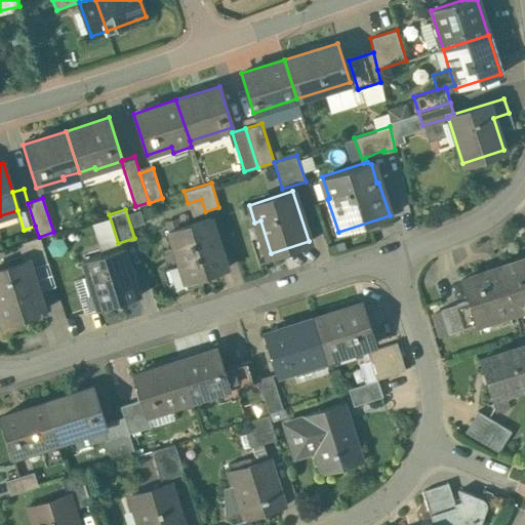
[(209,217),(168,230),(185,281),(226,268),(209,217)]
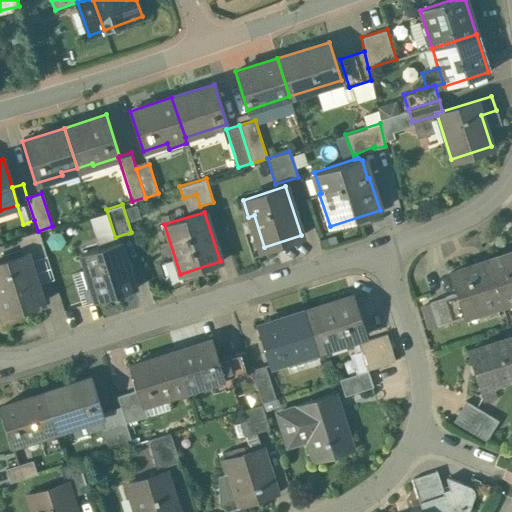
[(38,231),(17,238),(22,254),(26,253),(29,261),(46,256),(38,231)]
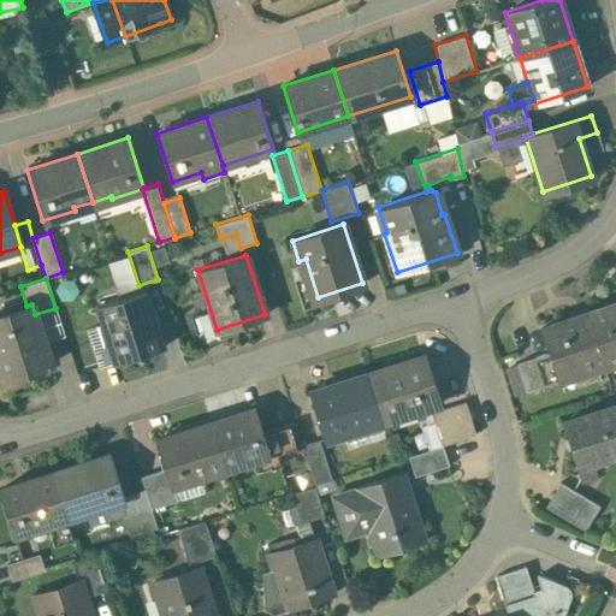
[(144,290),(96,304),(102,324),(105,324),(116,360),(114,361),(114,362),(163,348),(144,290)]
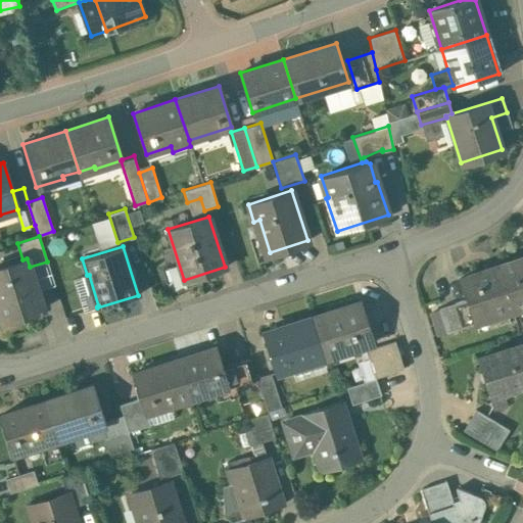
[(522,257),(497,266),(512,308),(522,304),(522,257)]
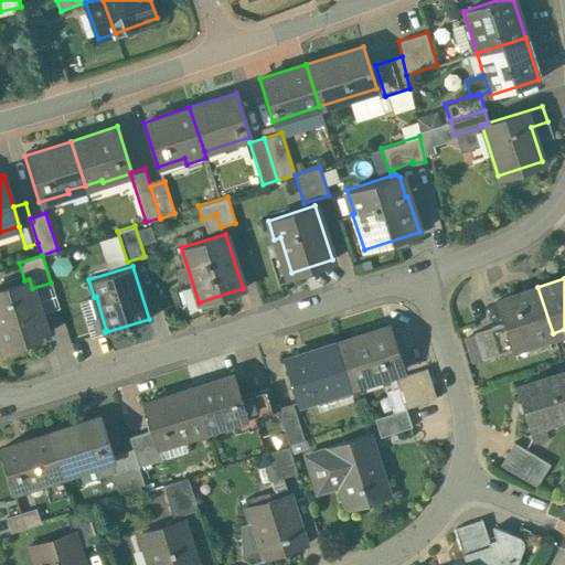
[(32,288),(29,279),(24,280),(0,288),(0,337),(2,344),(1,345),(1,347),(45,333),(32,288)]
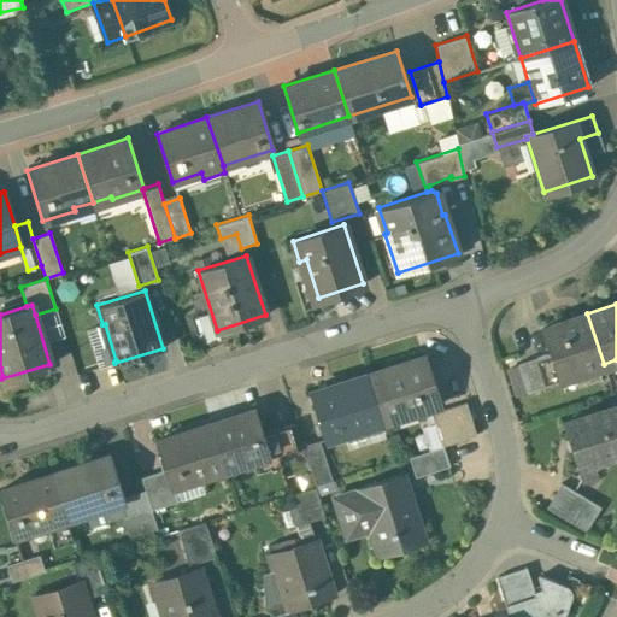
[(587,313),(541,328),(550,352),(558,378),(604,364),(587,313)]
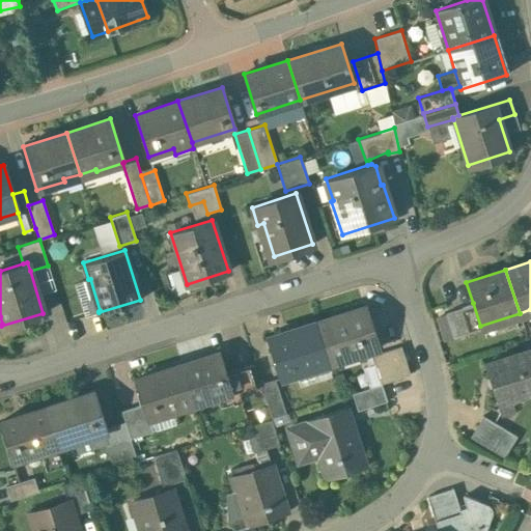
[(473,303),(445,312),(453,338),(481,329),(480,326),(473,303)]
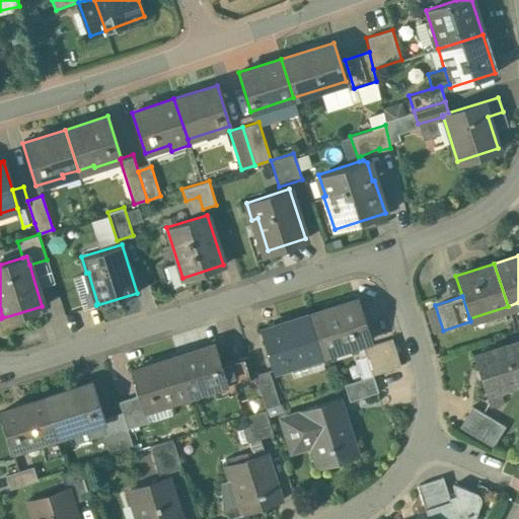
[(355,300),(336,306),(336,307),(310,315),(309,314),(307,315),(320,354),(320,356),(367,341),(363,329),(364,328),(364,327),(362,327),(359,315),(360,315),(359,313),(358,313),(355,302),(356,302),(355,300)]
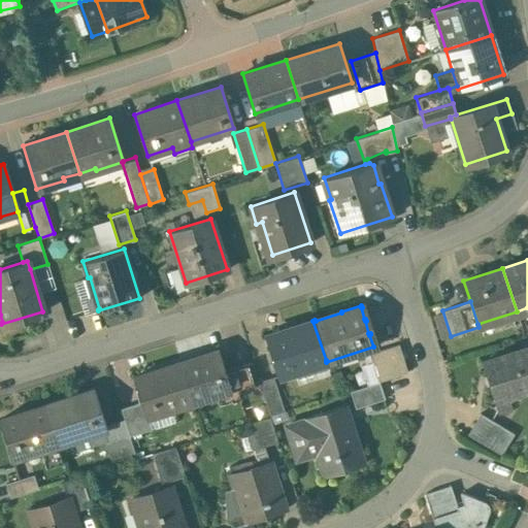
[(295,328),(282,332),(282,331),(265,335),(278,376),(295,371),(294,369),(326,360),(312,321),(294,327),(295,328)]
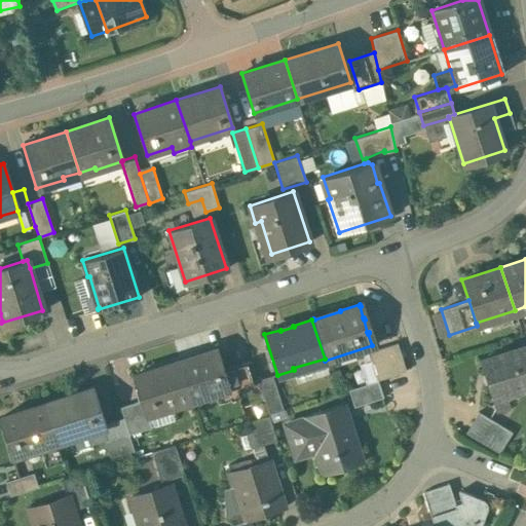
[(397,342),(368,351),(377,379),(377,380),(406,371),(397,342)]
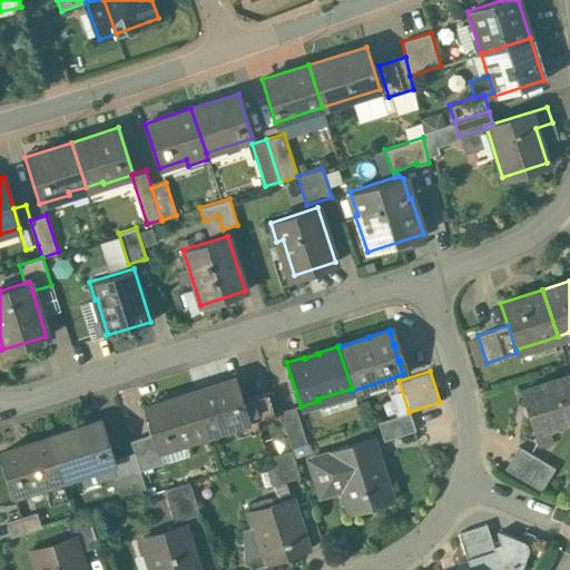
[(569,374),(520,390),(537,441),(550,436),(548,428),(569,420),(569,374)]
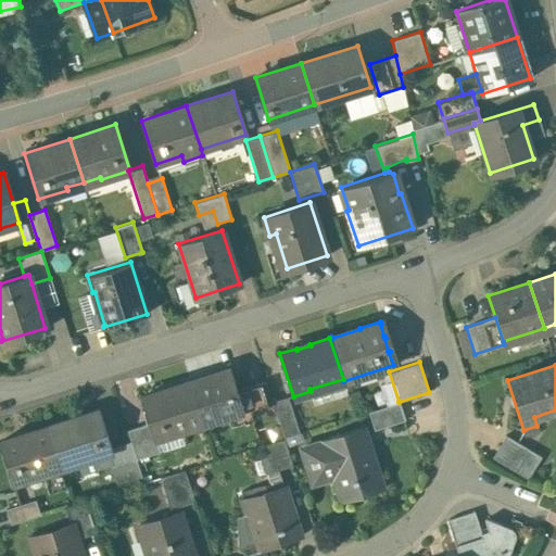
[(229,369),(189,381),(201,421),(241,409),(236,390),(229,369)]
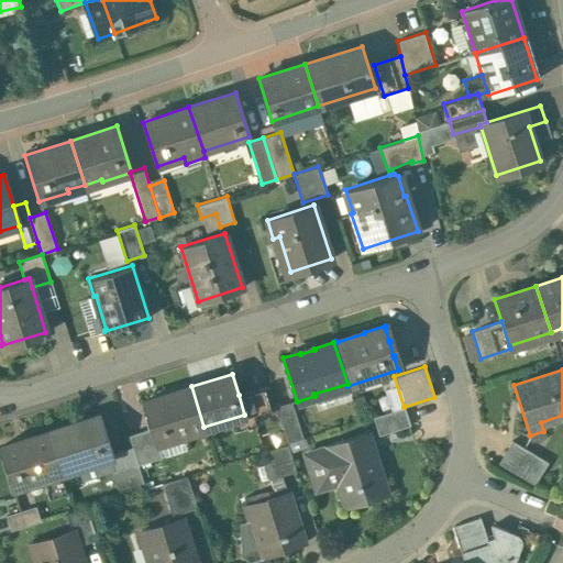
[(191,386),(142,401),(151,428),(155,443),(157,443),(156,441),(180,433),(181,435),(205,428),(203,427),(191,386)]
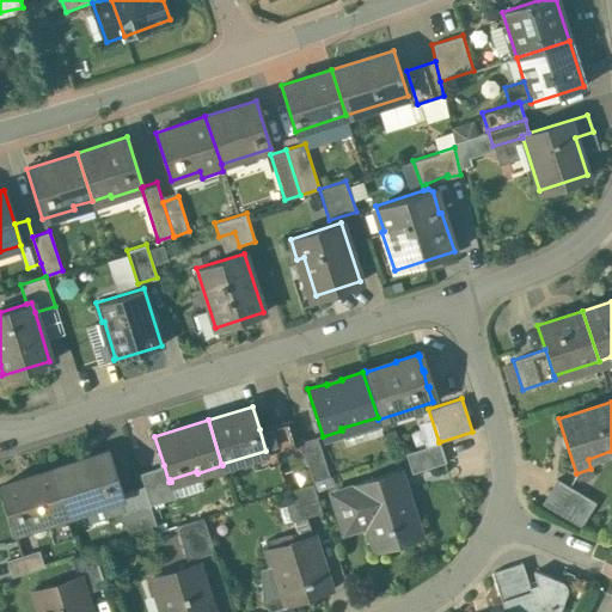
[(293,420),(259,429),(265,451),(273,448),(274,454),(301,446),(300,441),(293,420)]
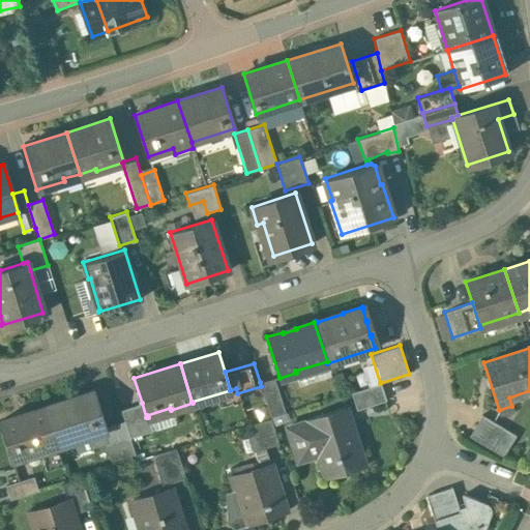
[(273,378),(260,382),(261,386),(270,417),(285,412),(273,378)]
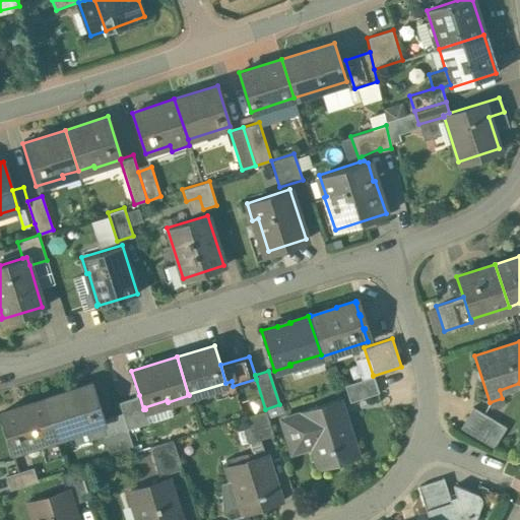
[(373,375),(343,385),(349,401),(378,392),(373,376),(373,375)]
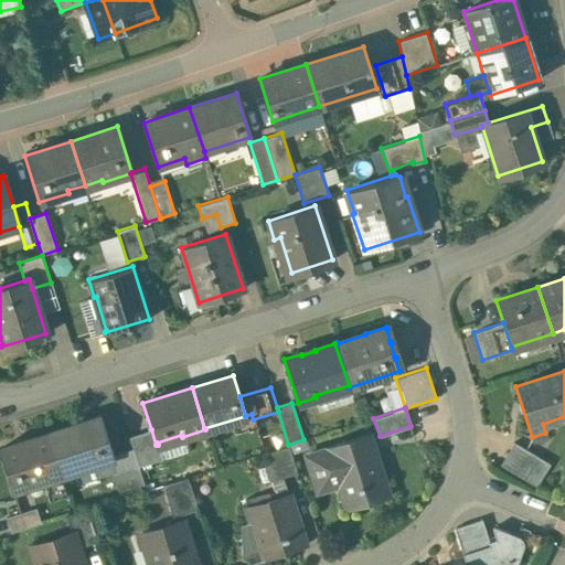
[(98,417),(49,433),(62,475),(112,459),(98,417)]
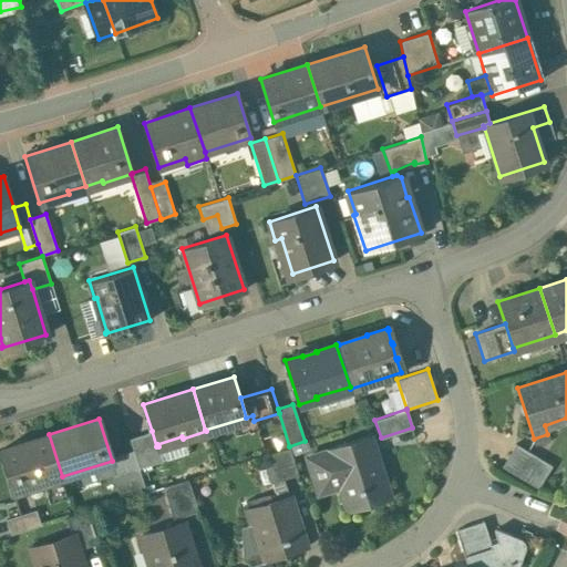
[(152,431),(129,439),(138,466),(138,467),(163,460),(158,446),(156,446),(152,431)]
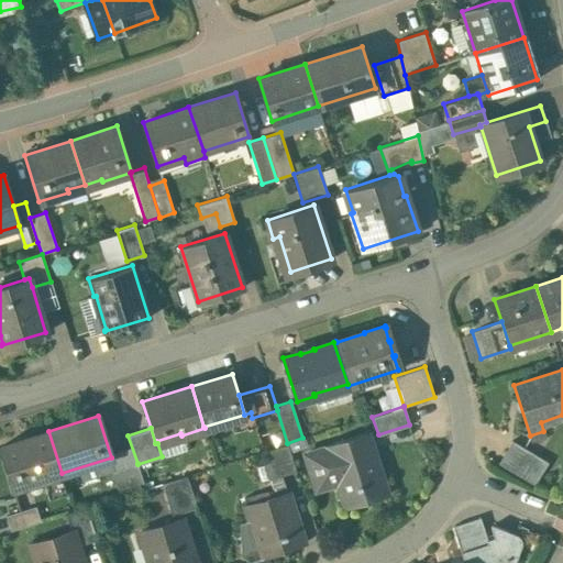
[(48,431),(0,446),(0,452),(12,490),(29,485),(29,484),(61,474),(61,475),(62,474),(62,473),(48,431)]
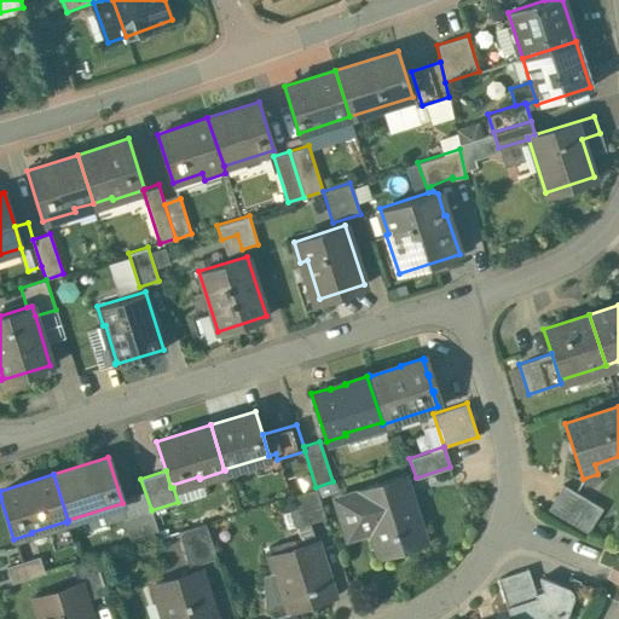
[(358,491),(335,498),(343,526),(368,519),(380,557),(426,543),(403,474),(358,489),(358,491)]
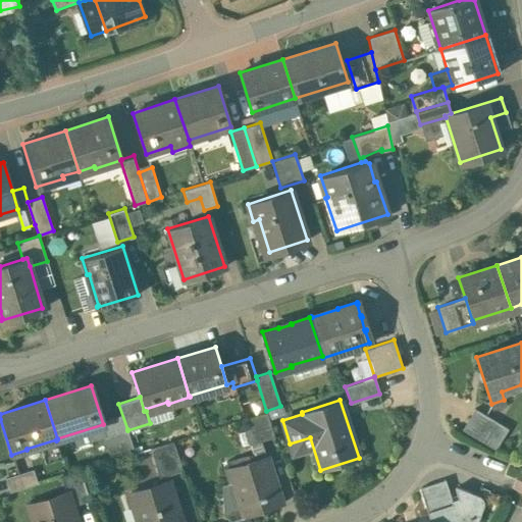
[(496,421),(474,408),(462,429),(482,441),(496,421)]
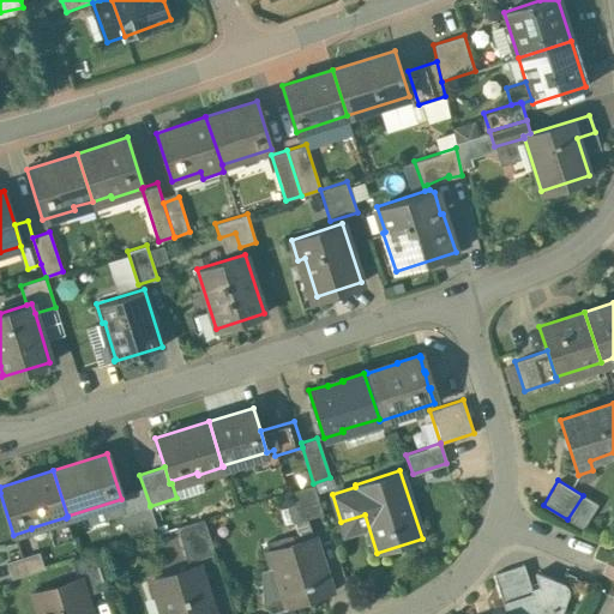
[(313,483),(290,491),(300,521),(323,513),(313,483)]
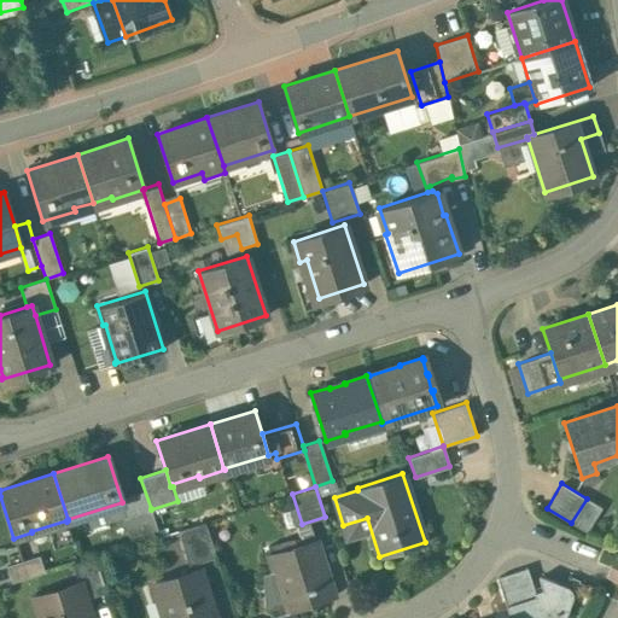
[(601,507),(587,499),(571,523),(586,532),(601,507)]
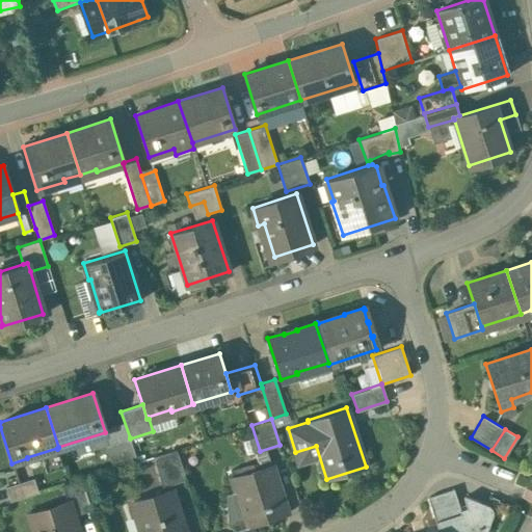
[(130,437),(105,446),(112,469),(137,461),(130,439),(130,437)]
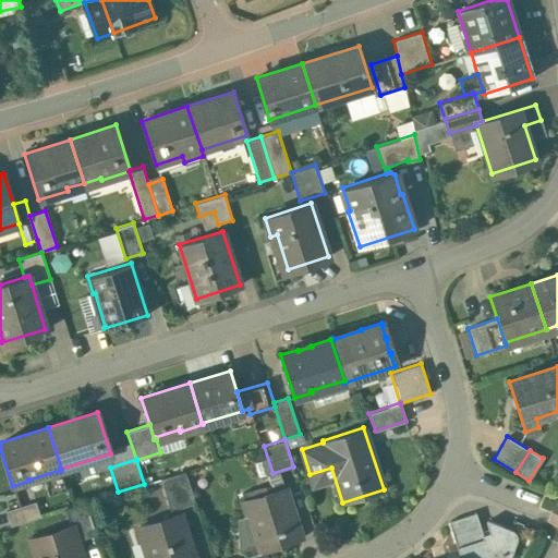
[(185,471),(159,478),(170,510),(195,502),(185,471)]
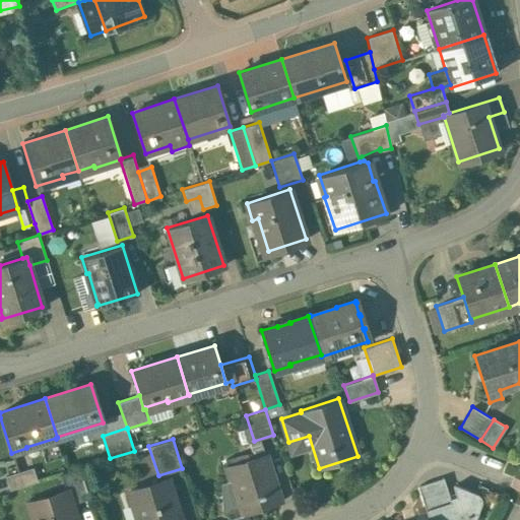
[(265,453),(226,465),(236,494),(238,493),(244,512),(242,512),(242,514),(279,502),(265,453)]
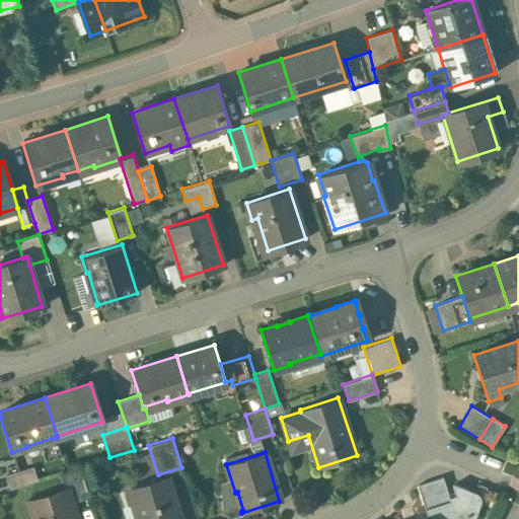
[(32,466),(5,474),(9,489),(36,480),(32,466)]
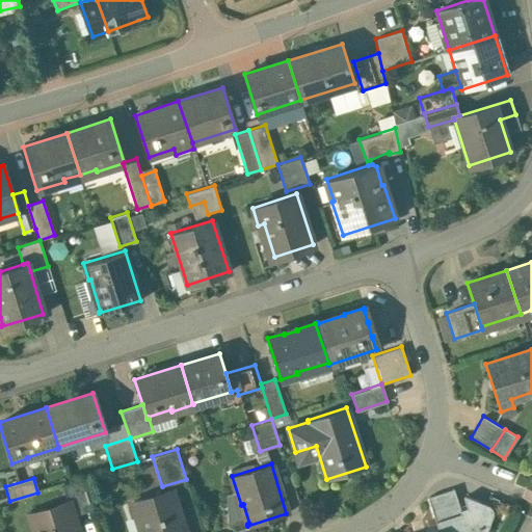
[(81,479),(62,484),(68,502),(69,501),(74,515),(91,509),(81,479)]
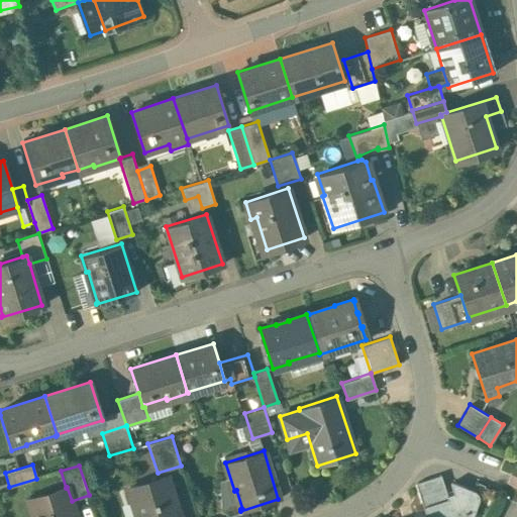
[(180,516),(168,476),(127,489),(135,516),(180,516)]
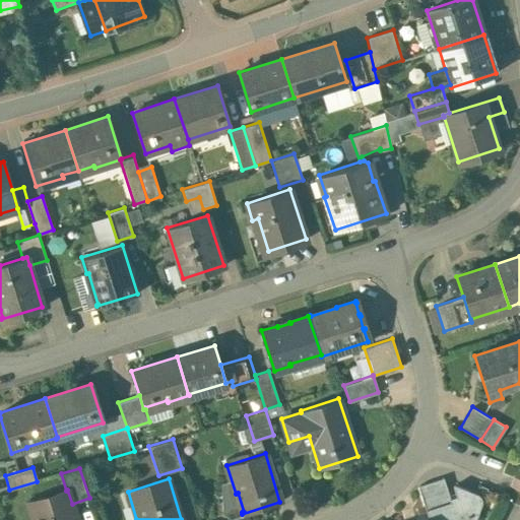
[(76,519),(72,504),(67,490),(66,491),(27,503),(33,519),(76,519)]
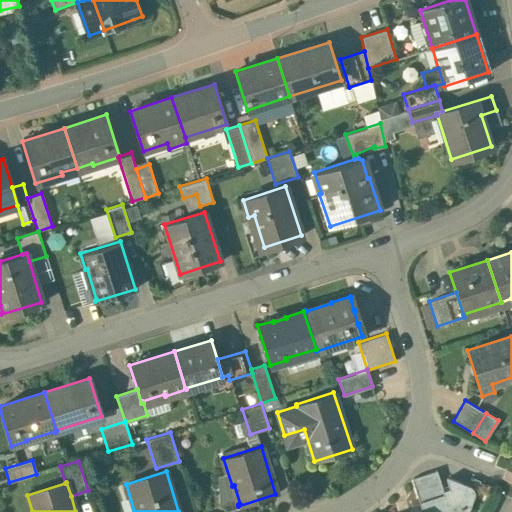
[(442,483),(416,491),(422,511),(424,511),(423,511),(440,511),(450,509),(442,483)]
